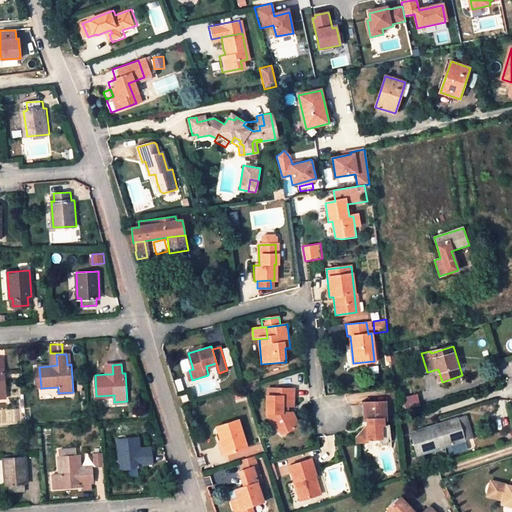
[(104,365),(105,374),(113,374),(112,365),(104,365)]
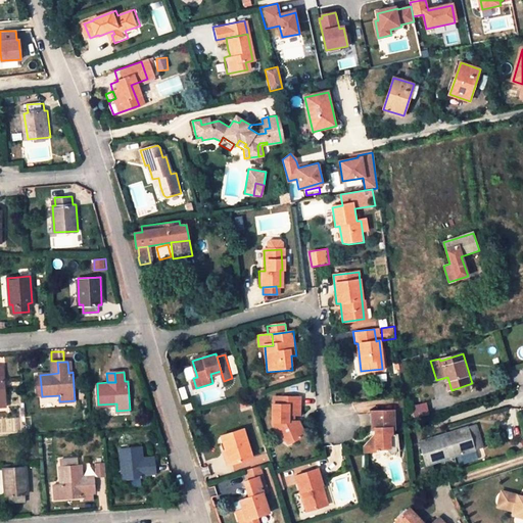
[(282,427),(287,437),(292,446),(307,437),(301,423),(297,423),(297,416),(302,415),(302,397),(285,397),(285,406),(273,407),(274,424),(282,423),(282,427)]
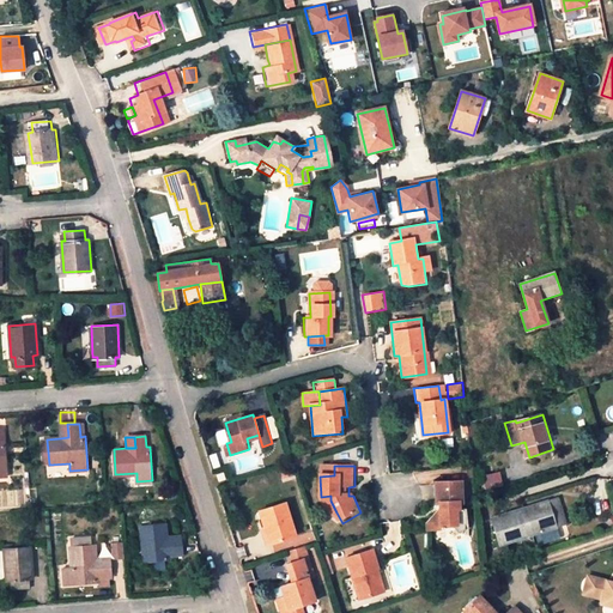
[(225,472),(217,475),(219,484),(228,480),(225,472)]
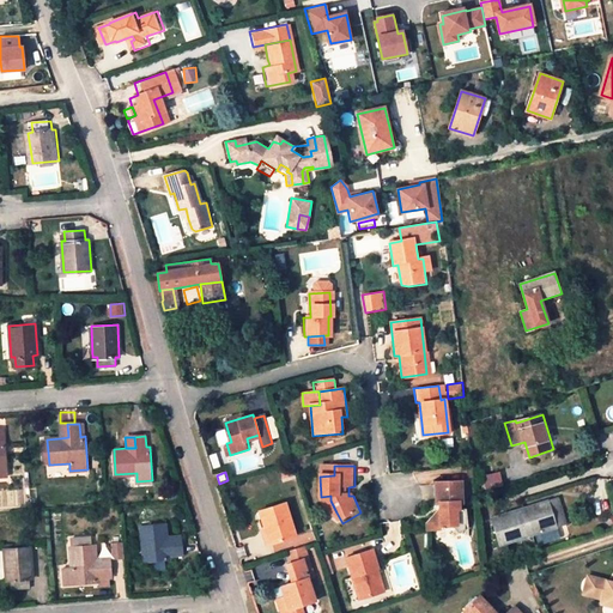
[(498,475),(486,479),(492,492),(503,489),(498,475)]
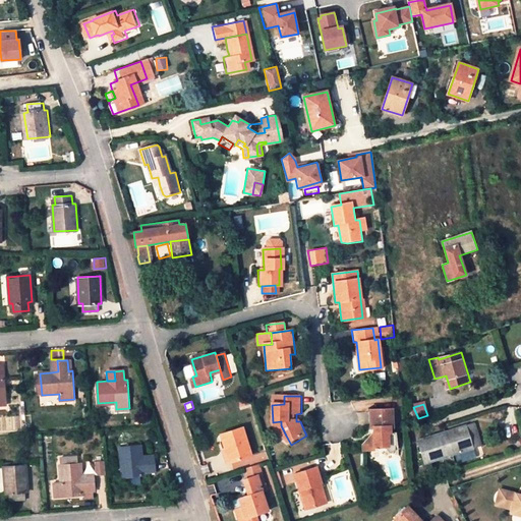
[(375,433),(371,433),(362,443),(362,449),(368,450),(368,448),(384,449),(390,454),(396,450),(397,450),(398,451),(400,450),(396,435),(390,435),(390,428),(393,428),(393,410),(371,410),(370,428),(375,428),(375,433)]
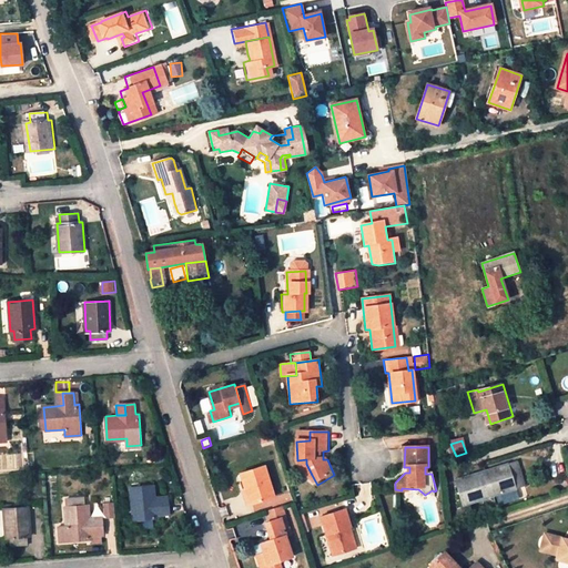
[(306,477),(312,475),(306,464),(306,459),(297,460),(306,477)]
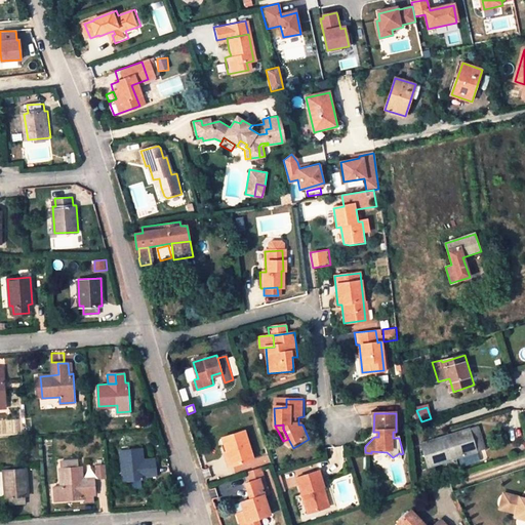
[(450,436),(457,458),(481,452),(480,451),(487,449),(481,428),(474,430),(473,429),(450,436)]
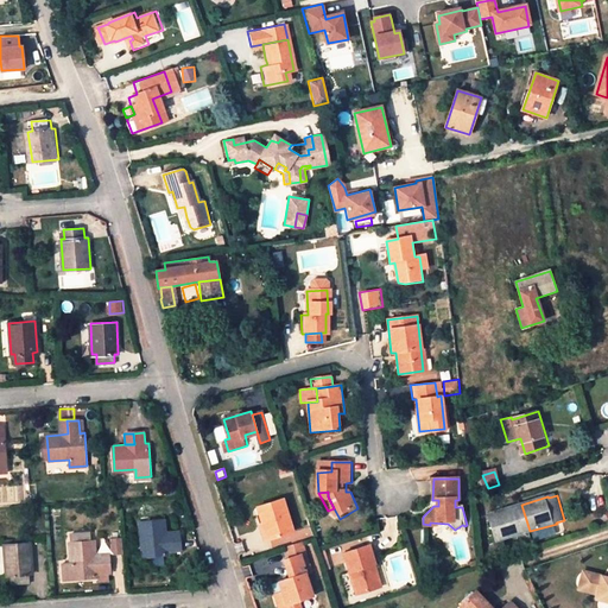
[(257,507),(261,525),(264,524),(271,542),(293,533),(282,500),(257,507)]
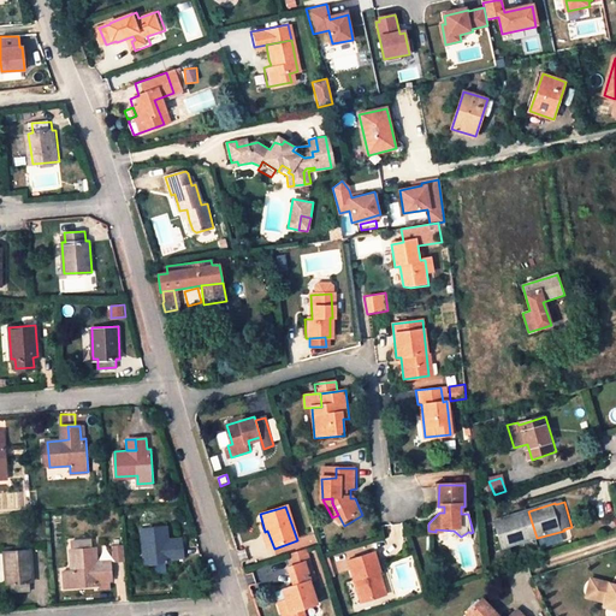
[(504,548),(537,538),(528,511),(496,520),(504,548)]
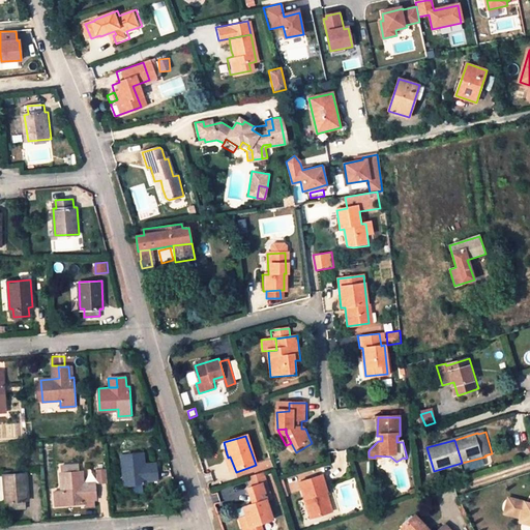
[(160,480),(159,470),(147,471),(147,465),(146,452),(124,454),(127,487),(149,484),(148,481),(160,480)]
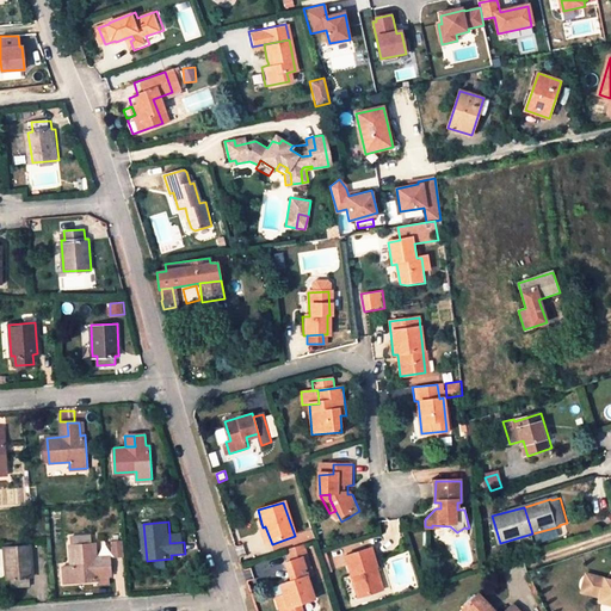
[(265,526),(263,528),(260,529),(266,545),(272,544),(265,526)]
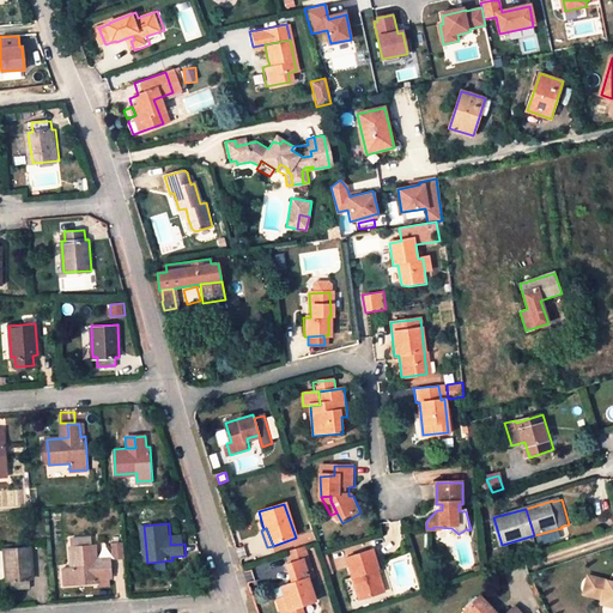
[(113,559),(123,558),(122,542),(111,542),(113,559)]
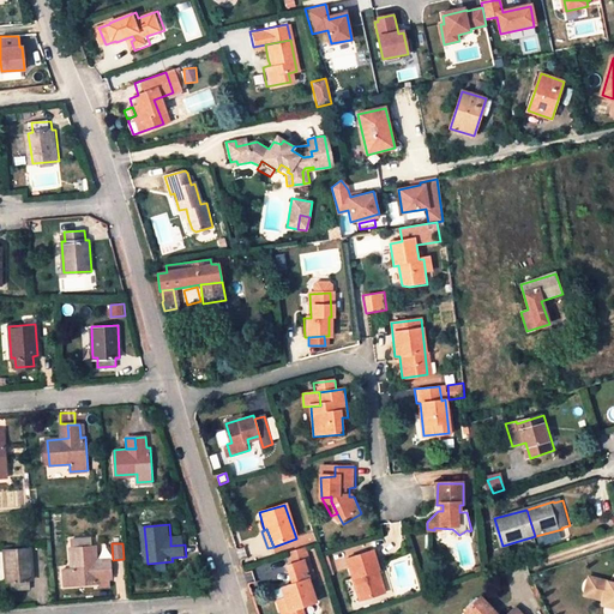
[(113,579),(113,567),(98,567),(98,559),(98,546),(72,547),(74,569),(65,570),(67,585),(100,584),(100,581),(113,579)]
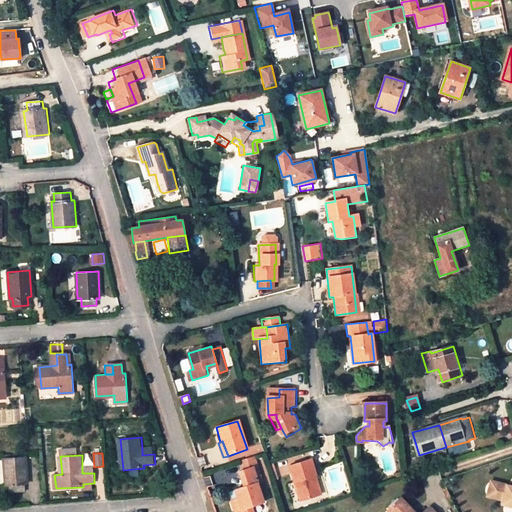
[(26,457),(3,459),(5,484),(8,484),(9,492),(25,491),(25,483),(27,483),(26,457)]
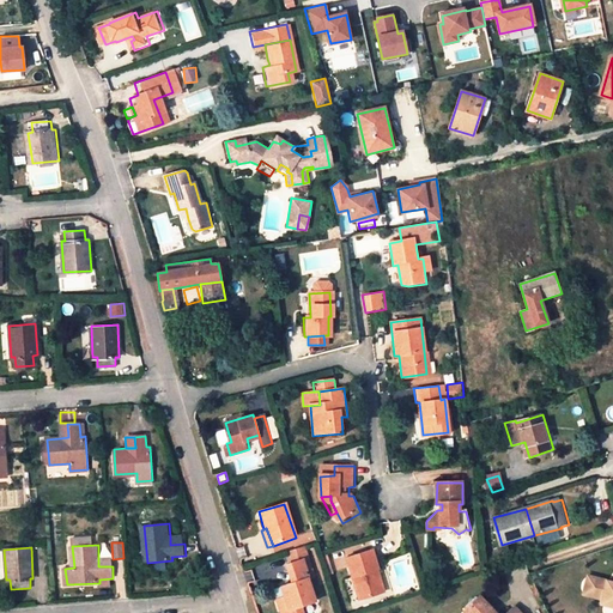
[(287,553),(291,565),(309,559),(304,547),(287,553)]
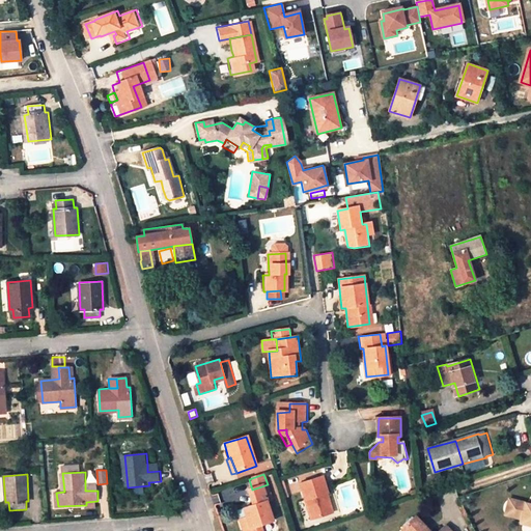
[(309,519),(327,514),(322,496),(327,495),(323,476),(300,482),(309,519)]
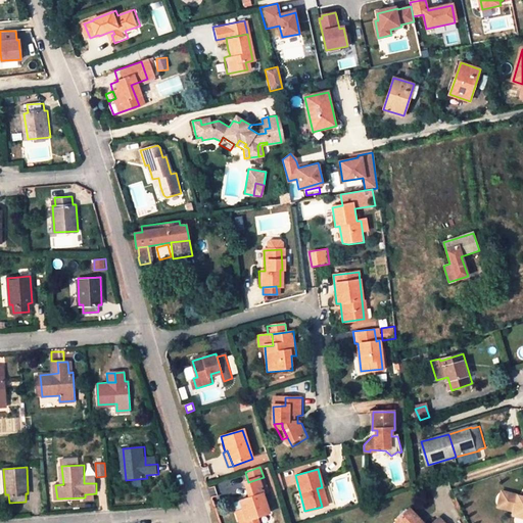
[(275,471),(279,487),(285,485),(280,470),(275,471)]
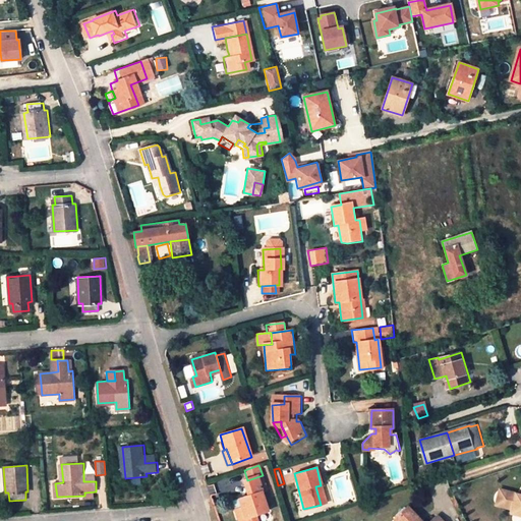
[(246,518),(238,520),(256,520),(255,515),(269,511),(262,491),(268,489),(263,475),(247,480),(252,495),(248,497),(239,500),(243,508),(246,518)]
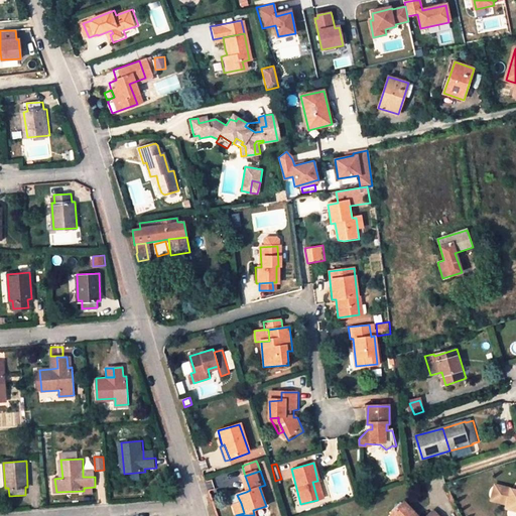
[(241,477),(246,492),(250,490),(245,476),(241,477)]
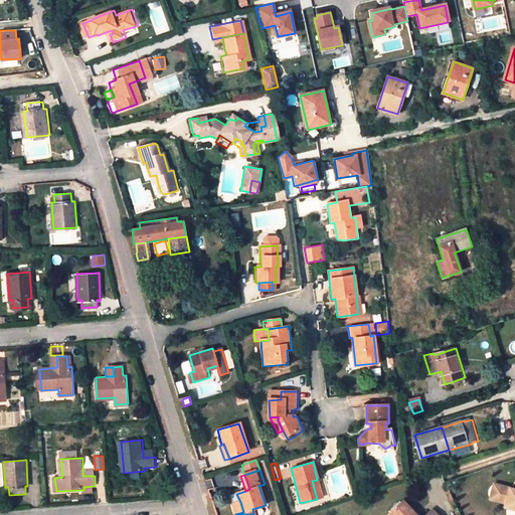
[(312,481),(317,499),(321,498),(317,480),(312,481)]
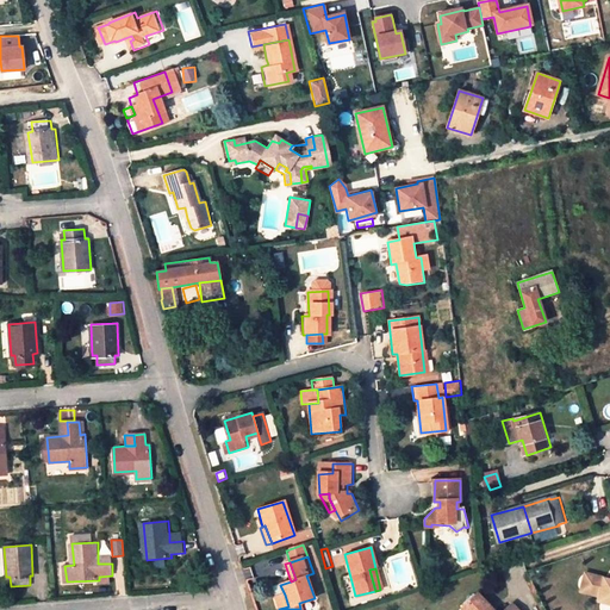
[(609,578),(584,571),(579,591),(601,596),(599,602),(609,604),(609,578)]
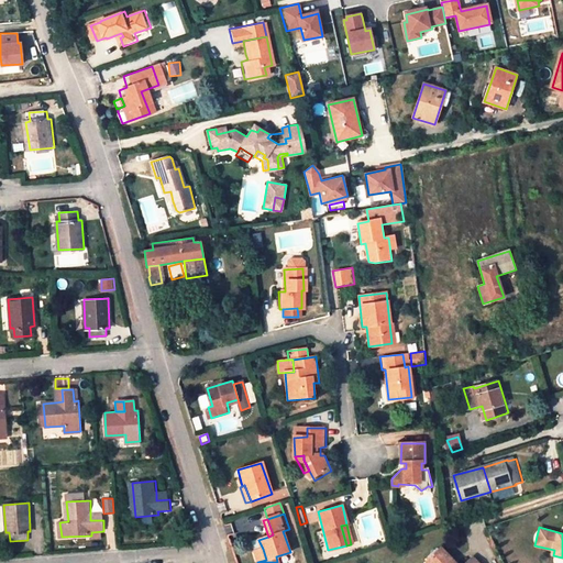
[(257,562),(266,560),(263,549),(254,552),(257,562)]
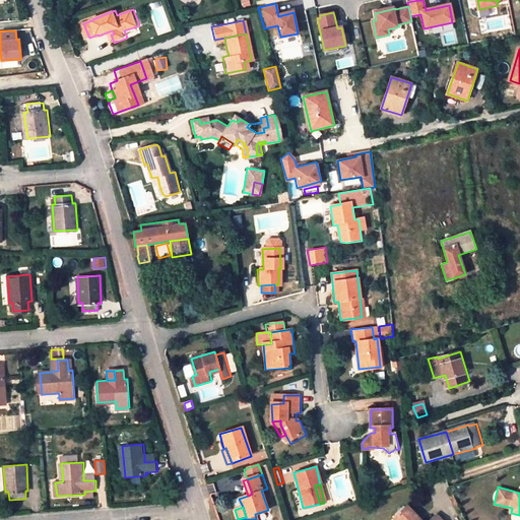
[(419,519),(406,507),(395,517),(398,519),(440,519),(436,515),(429,519),(419,519)]
